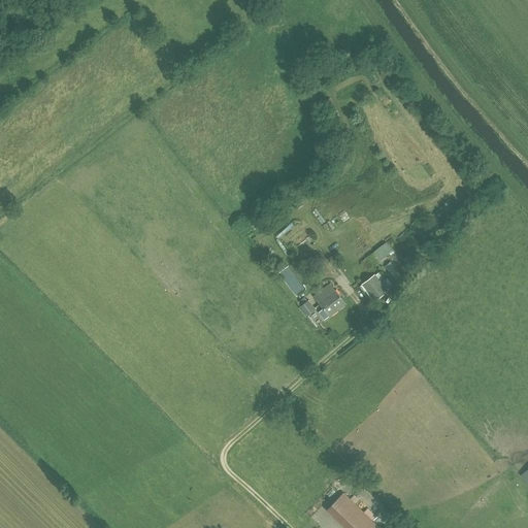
[(386,256),(393,251),(386,242),(380,248),(386,256)]
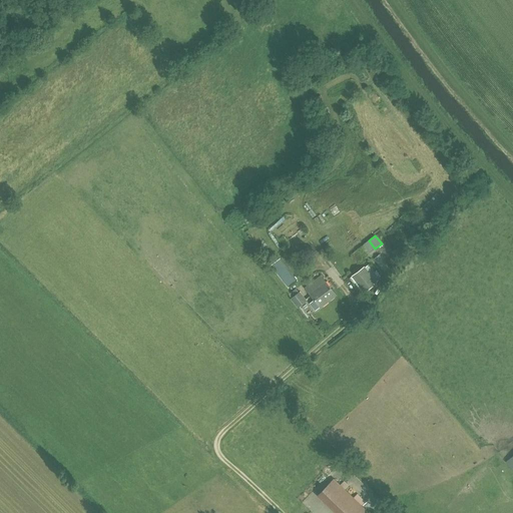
[(370,252),(365,244),(359,248),(367,259),(377,250),(375,248),(370,252)]
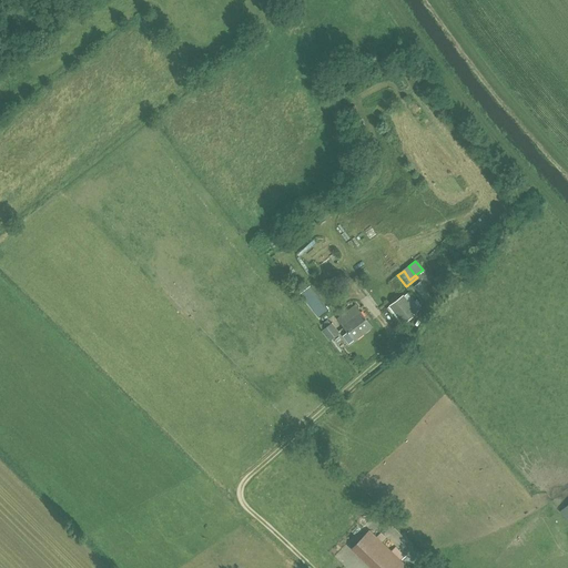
[(320,318),(328,312),(330,311),(311,285),(300,293),(320,318)]
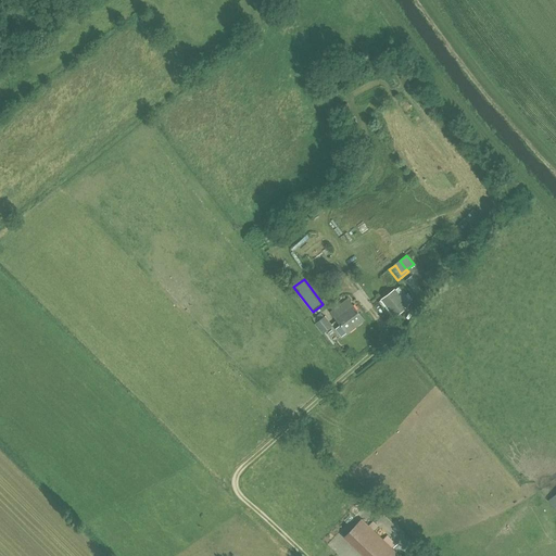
[(413,302),(400,286),(395,289),(395,288),(381,299),(394,317),(408,307),(408,306),(413,302)]
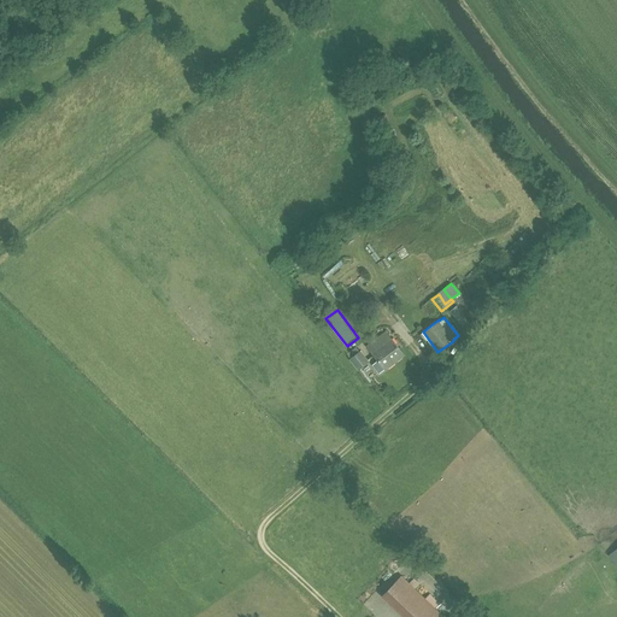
[(385,371),(405,356),(392,338),(386,330),(366,346),(371,353),(385,371)]
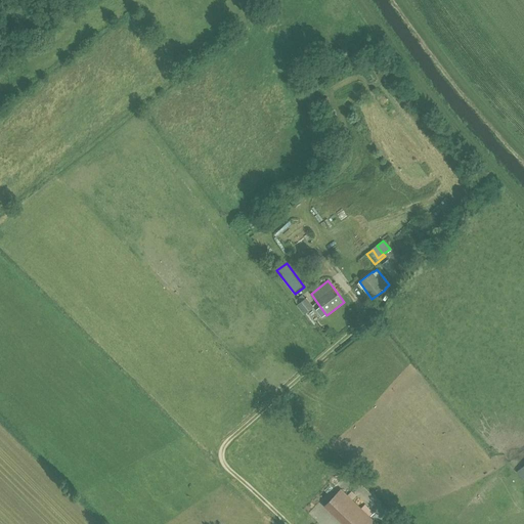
[(365,297),(361,287),(352,290),(356,300),(365,297)]
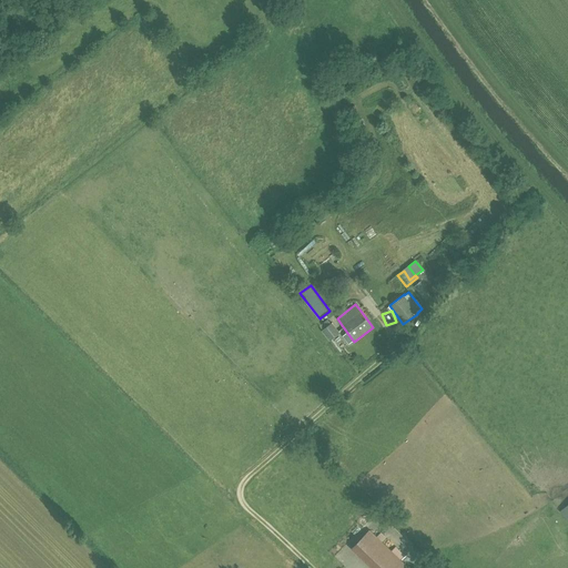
[(330,340),(338,334),(331,324),(323,331),(330,340)]
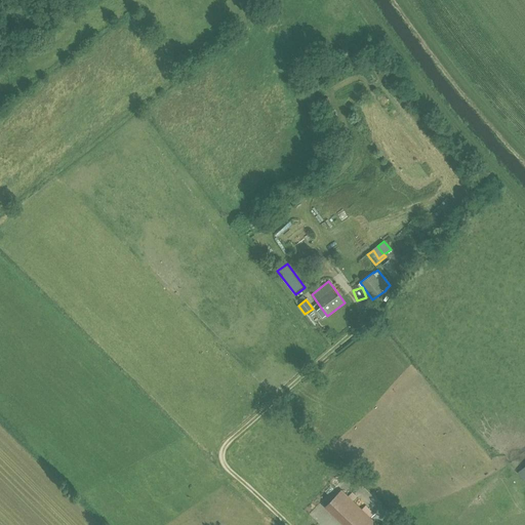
[(325,511),(339,524),(372,524),(342,494),(325,511)]
